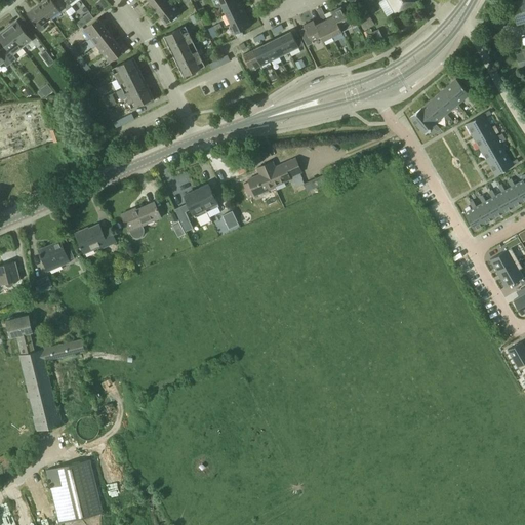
[(43,0),(40,3),(50,17),(59,11),(62,14),(67,10),(58,0),(43,0)]
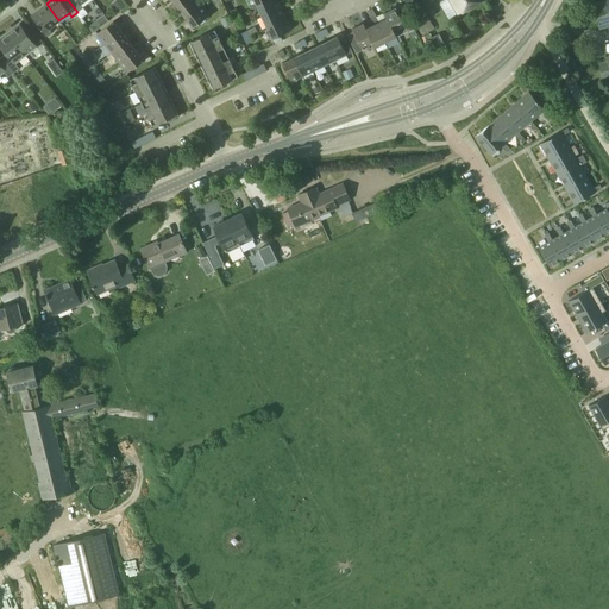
[(68,0),(77,12),(83,7),(80,4),(85,0),(68,0)]
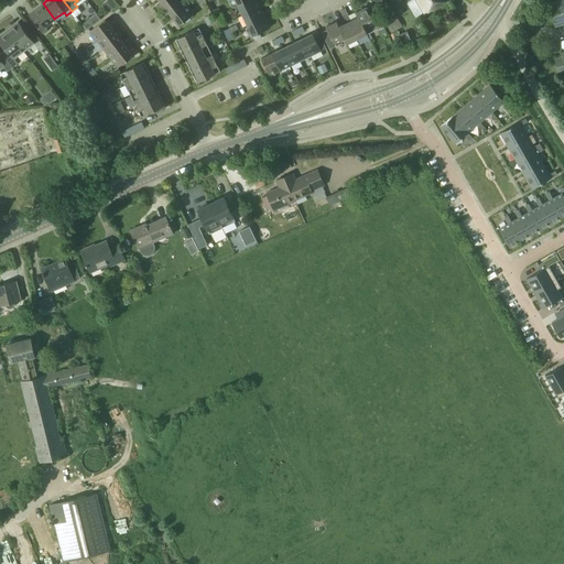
[(172,17),(187,4),(183,0),(174,0),(165,7),(172,17)]
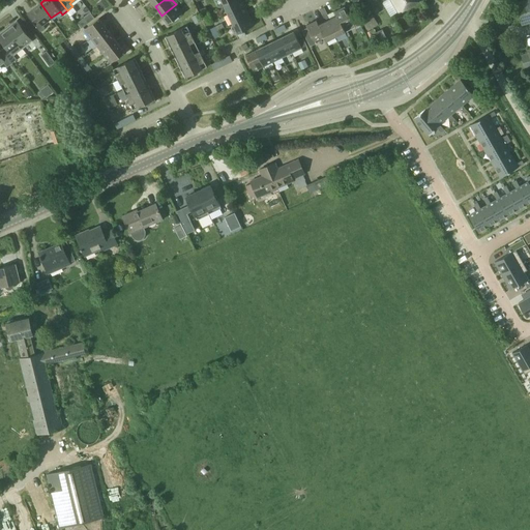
[(228,15),(244,6),(240,0),(232,0),(223,4),(228,15)]
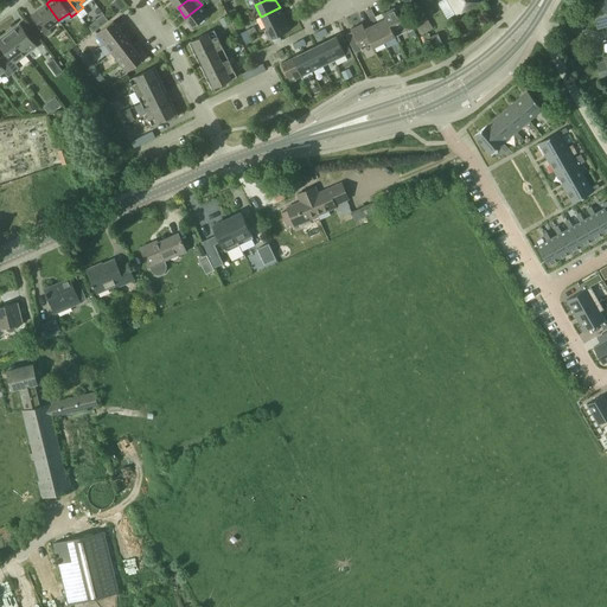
[(447,0),(457,13),(478,0),(447,0)]
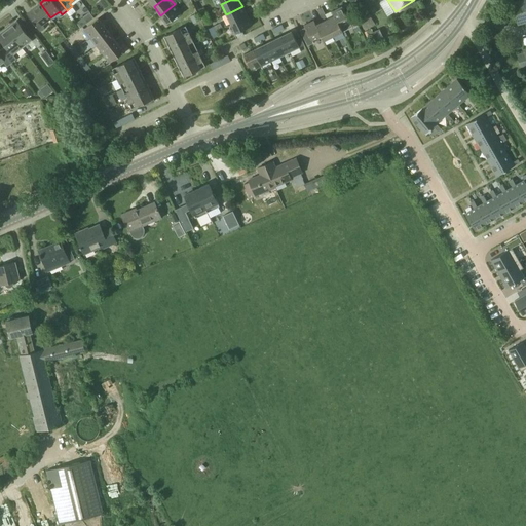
[(525,0),(519,0),(512,2),(518,26),(525,23),(525,0)]
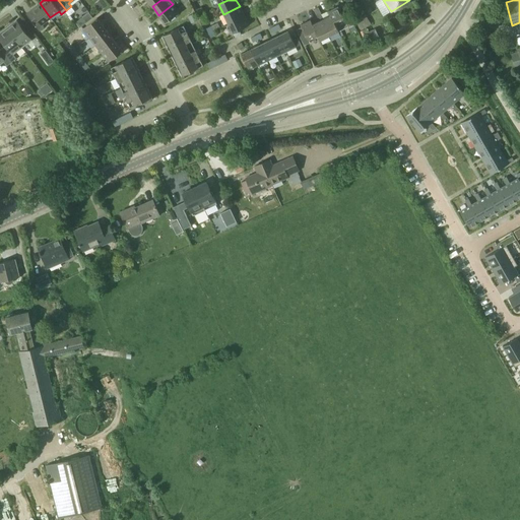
[(30,10),(25,13),(39,30),(44,27),(42,24),(50,17),(40,3),(30,10)]
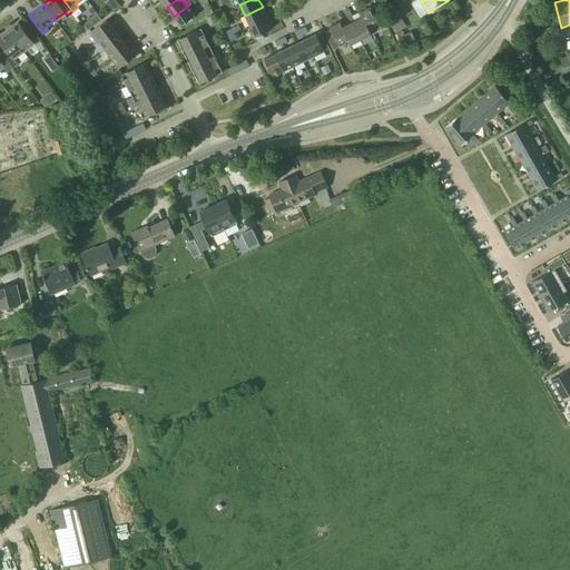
[(180,26),(196,13),(189,5),(174,17),(180,26)]
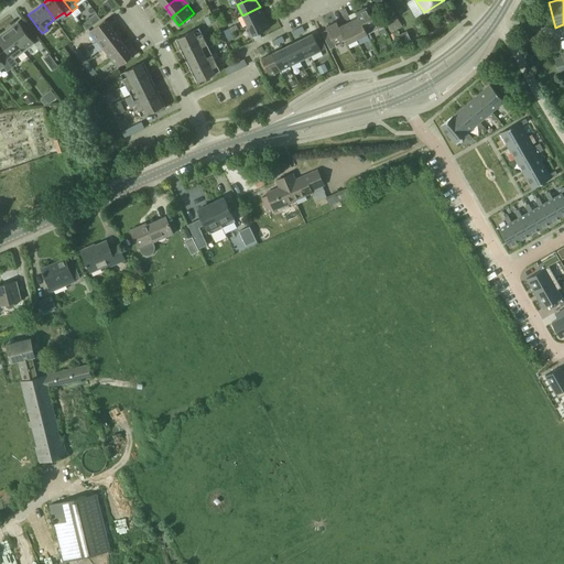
[(247,25),(264,17),(260,7),(242,15),(247,25)]
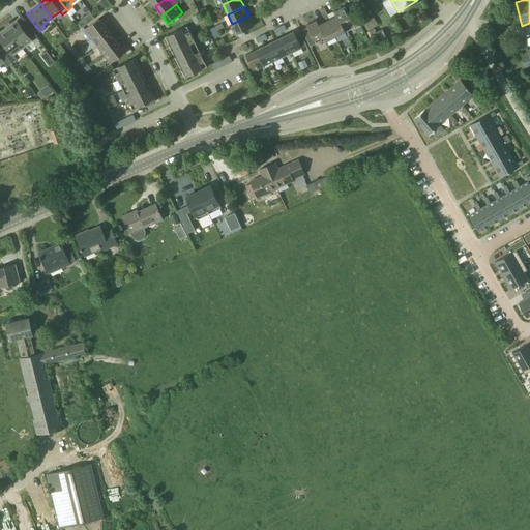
[(346,10),(344,6),(334,11),(336,16),(343,27),(352,23),(353,25),(359,22),(352,8),(346,10)]
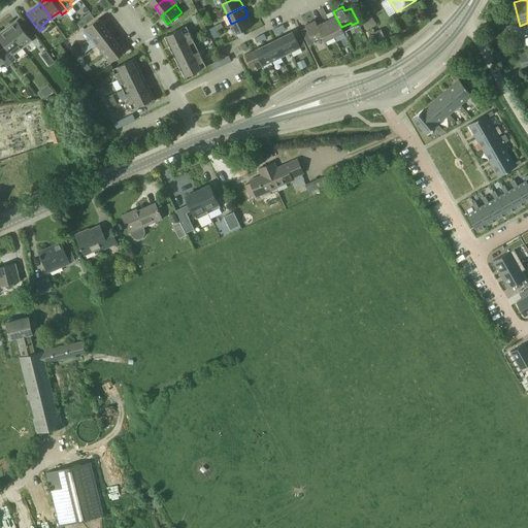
[(362,23),(372,17),(368,9),(357,14),(362,23)]
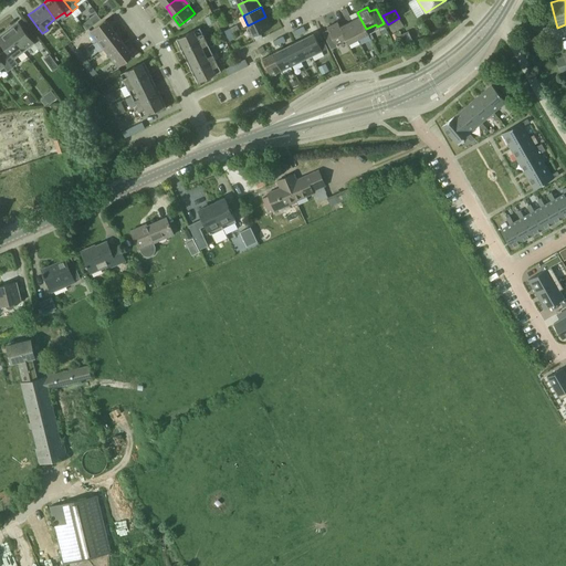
[(208,24),(216,20),(211,14),(205,18),(208,24)]
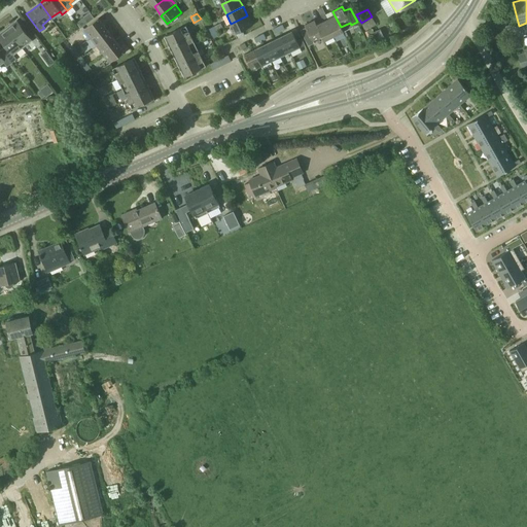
[(323,41),(334,36),(325,21),(327,19),(324,13),(320,15),(323,22),(316,25),(321,36),(321,37),(323,41)]
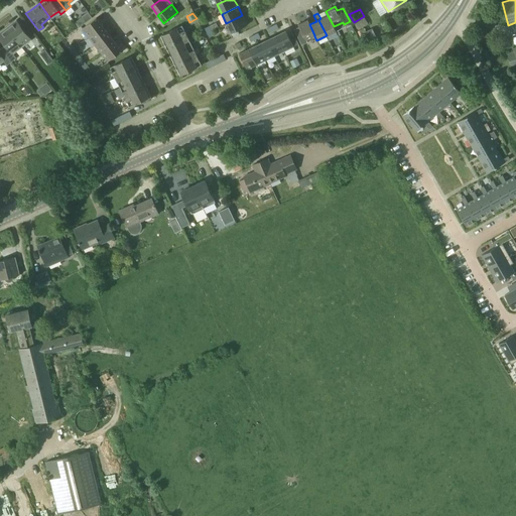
[(231,32),(247,25),(242,15),(226,23),(231,32)]
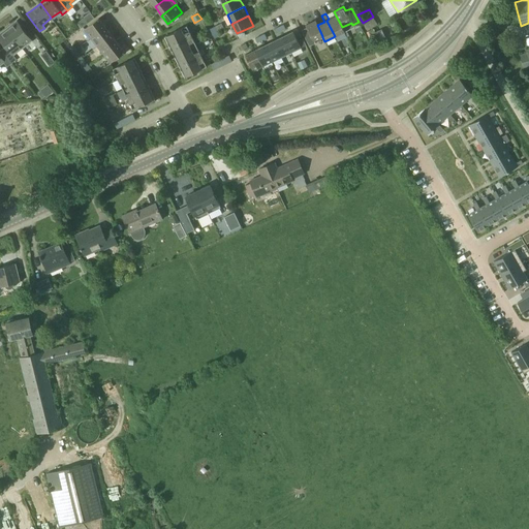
[(336,16),(329,19),(327,21),(335,36),(344,32),(342,27),(336,16)]
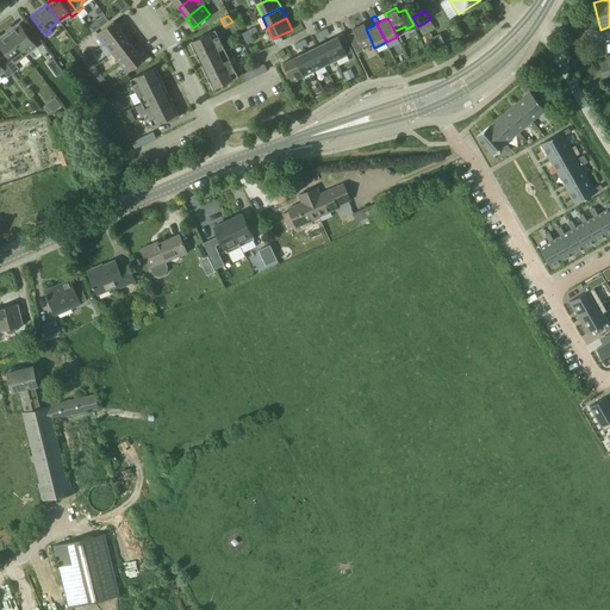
[(91,26),(89,27),(93,32),(101,26),(97,22),(95,22),(91,26)]
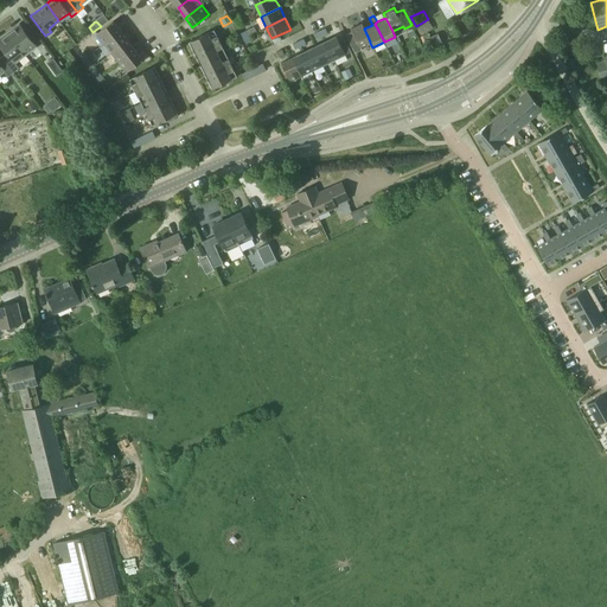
[(120,31),(113,21),(96,33),(104,43),(120,31)]
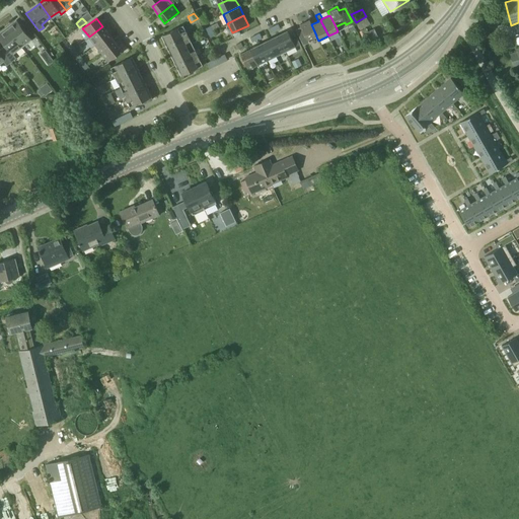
[(21,47),(30,40),(16,20),(7,27),(21,47)]
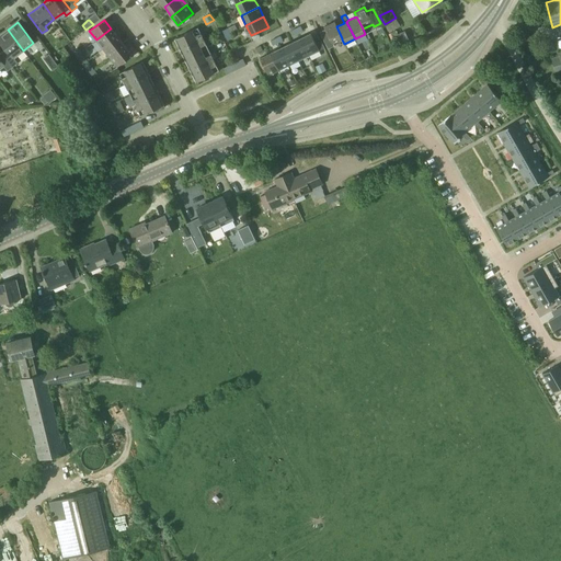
[(328,49),(334,46),(333,44),(342,39),(342,38),(336,26),(334,22),(323,26),(325,31),(320,34),(328,49)]
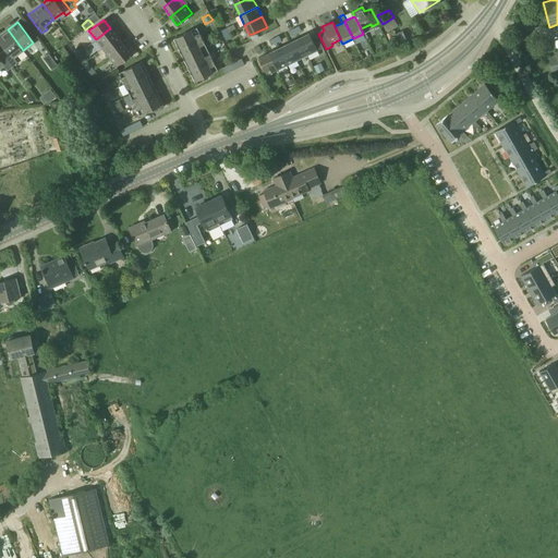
[(202,38),(196,27),(173,39),(179,49),(202,38)]
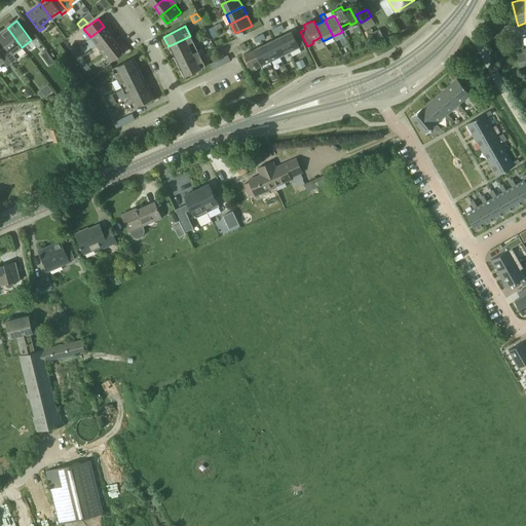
[(111,35),(104,27),(90,37),(97,46),(111,35)]
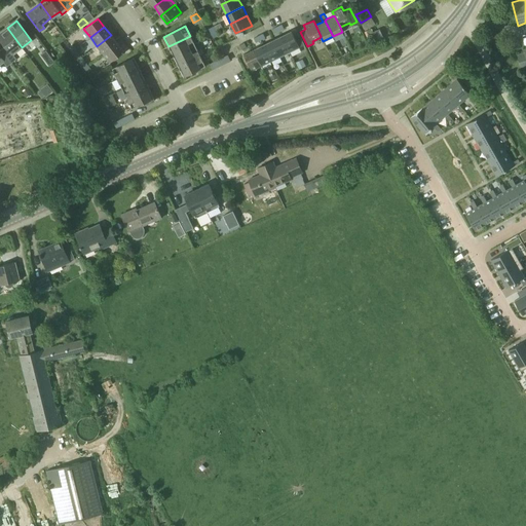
[(11,63),(16,59),(13,54),(22,47),(7,28),(0,33),(0,37),(7,48),(3,51),(11,63)]
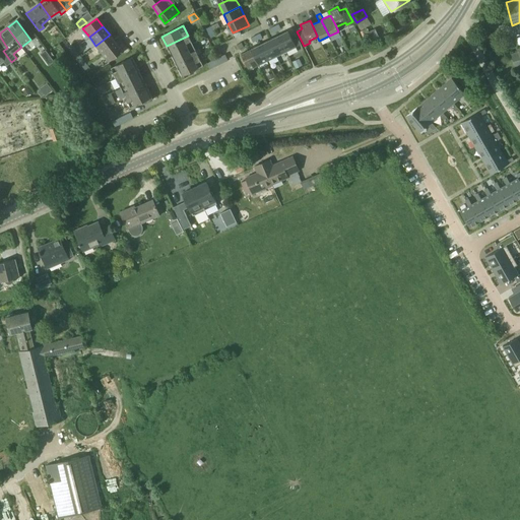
[(361,31),(367,44),(373,41),(369,33),(367,28),(361,31)]
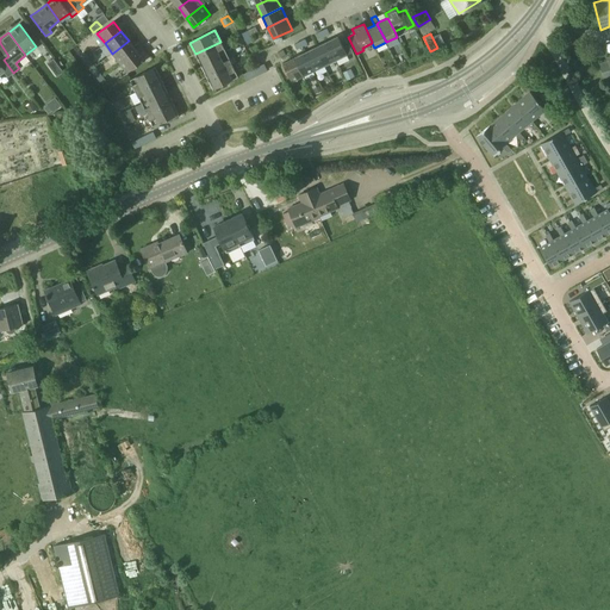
[(336,61),(347,55),(337,36),(327,42),(336,61)]
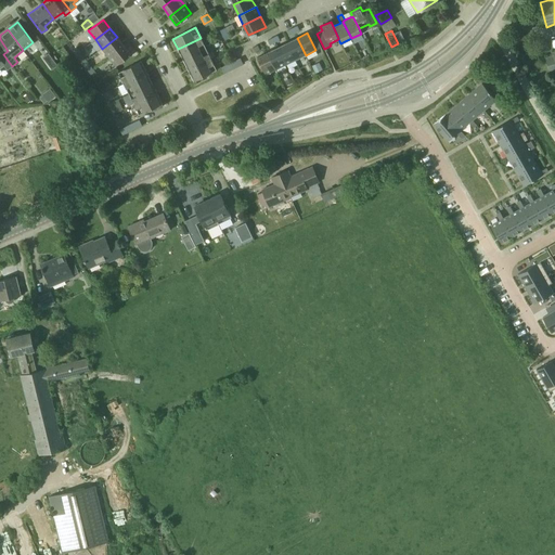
[(124,46),(117,37),(102,49),(108,57),(124,46)]
